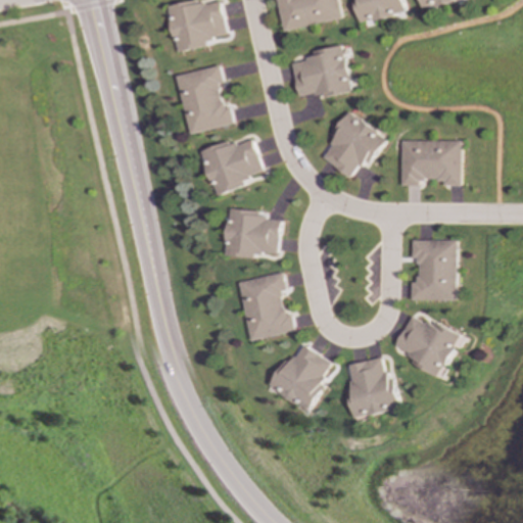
[(222,0),(214,0),(170,8),(178,53),(207,48),(206,40),(229,36),(222,0)]
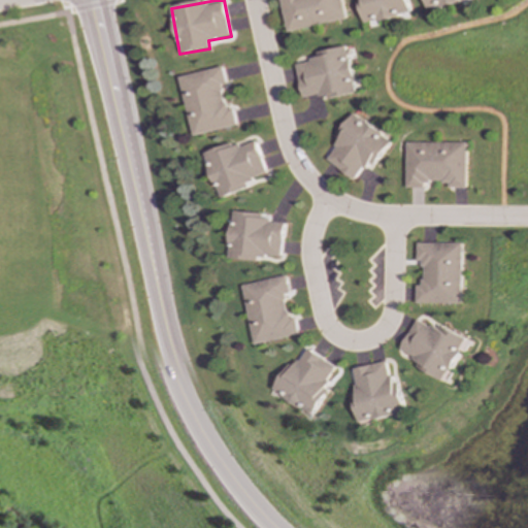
[(279,0),(287,32),(345,20),(341,0),(279,0)]
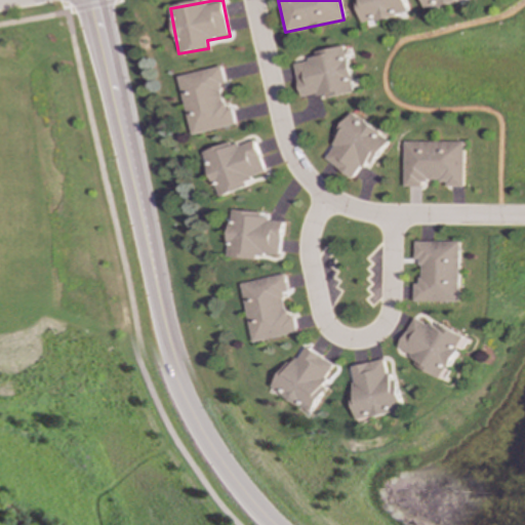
[(357,0),(361,23),(407,14),(404,0),(357,0)]
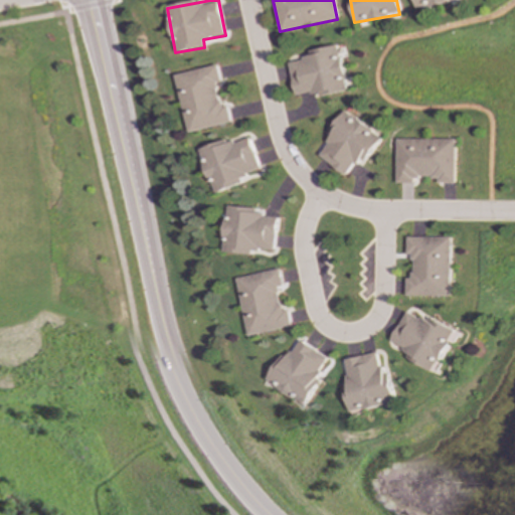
[(412,0),(414,8),(460,0),(412,0)]
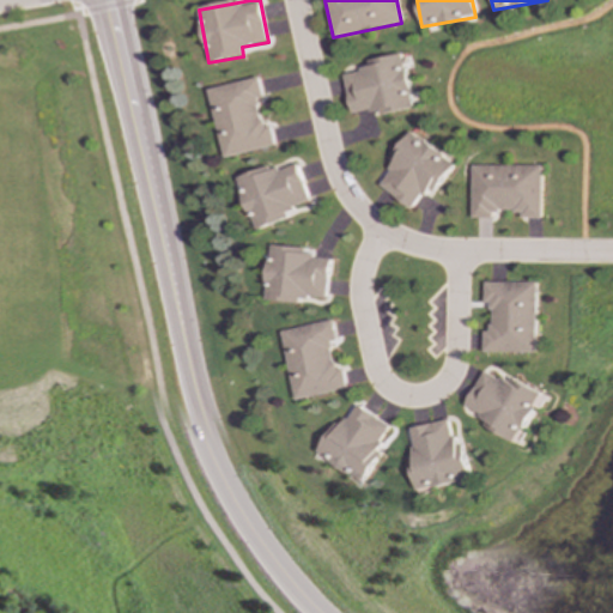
[(413,109),(404,54),(366,61),(369,70),(344,74),(352,115),(380,109),(381,115),(413,109)]
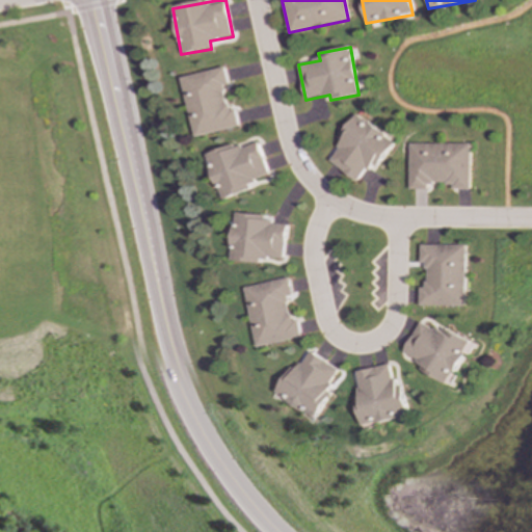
[(194,137),(239,127),(235,108),(229,110),(223,86),(230,85),(225,68),(181,77),(194,137)]
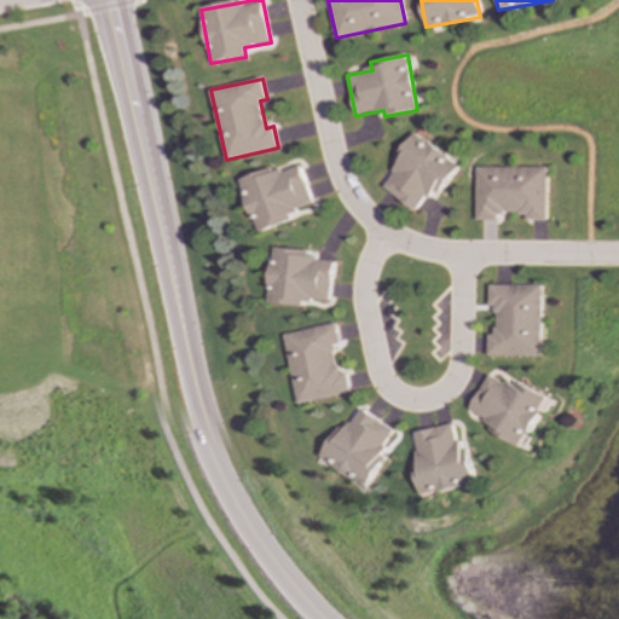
[(383,187),(420,214),(456,163),(414,133),(393,163),(398,167),(383,187)]
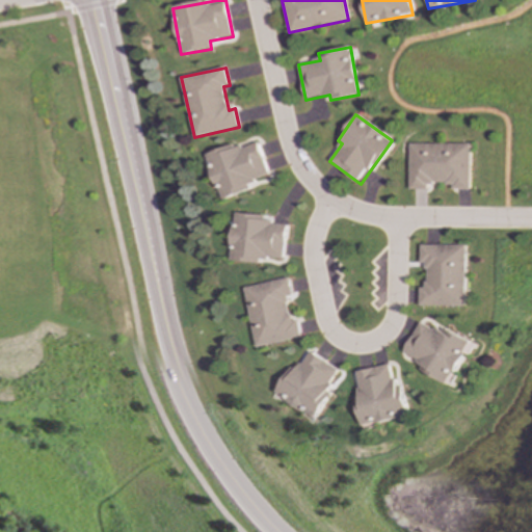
[(220,201),(250,190),(248,183),(269,176),(257,139),(206,156),(220,201)]
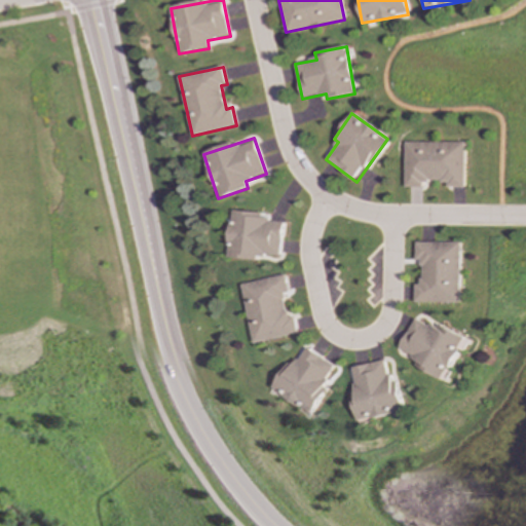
[(464,187),(464,142),(404,143),(405,188),(422,188),(422,182),(447,182),(447,188),(464,187)]
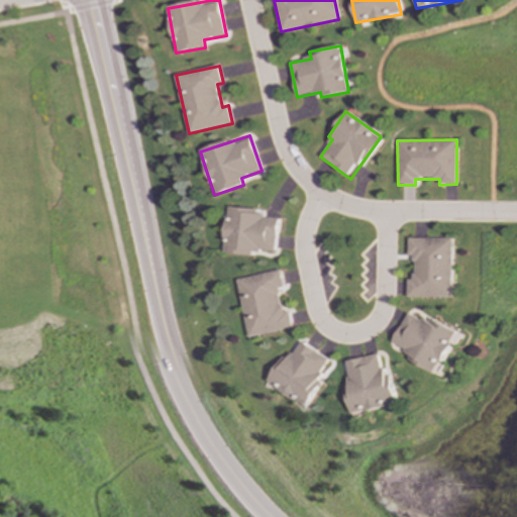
[(279,218),(257,216),(259,210),(227,207),(223,253),(252,256),(253,250),(276,252),(279,218)]
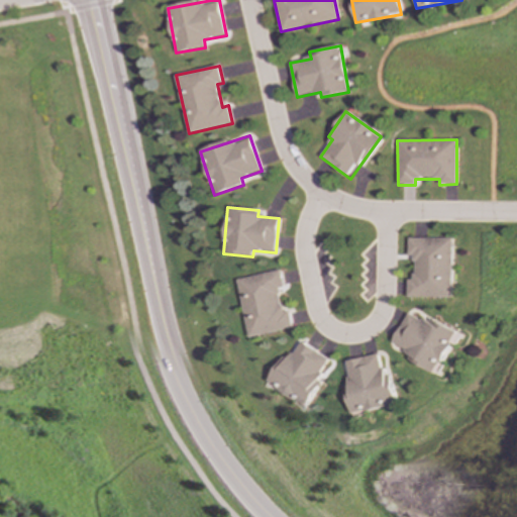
[(453,238),(409,238),(409,259),(416,259),(416,278),(409,278),(409,297),(453,298),(453,238)]
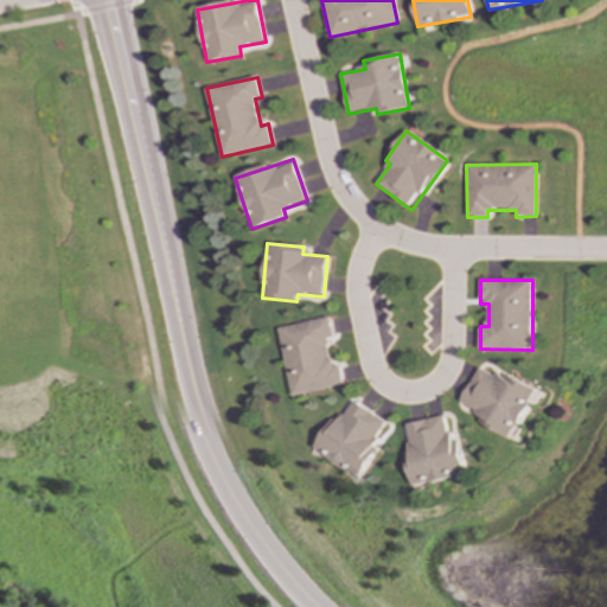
[(280,328),(293,396),(345,385),(340,365),(333,366),(327,339),(334,338),(330,318),(280,328)]
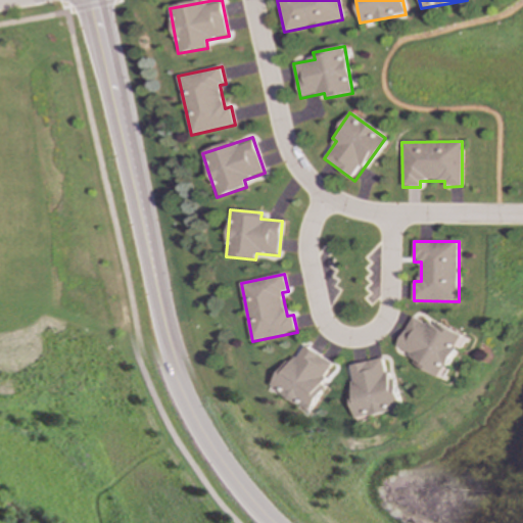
[(398,347),(419,358),(415,365),(443,378),(464,335),(431,320),(428,324),(414,317),(398,347)]
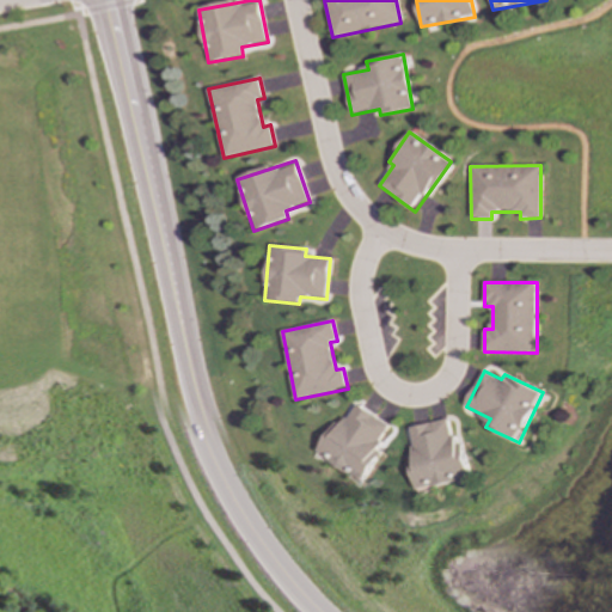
[(367,482),(384,452),(379,450),(392,424),(357,404),(344,427),(337,422),(319,454),(367,482)]
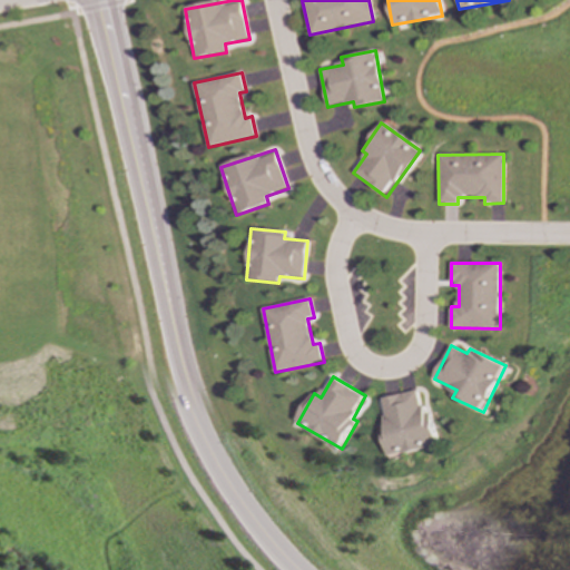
[(383,399),(389,424),(383,425),(390,458),(441,446),(433,413),(425,414),(420,391),(383,399)]
